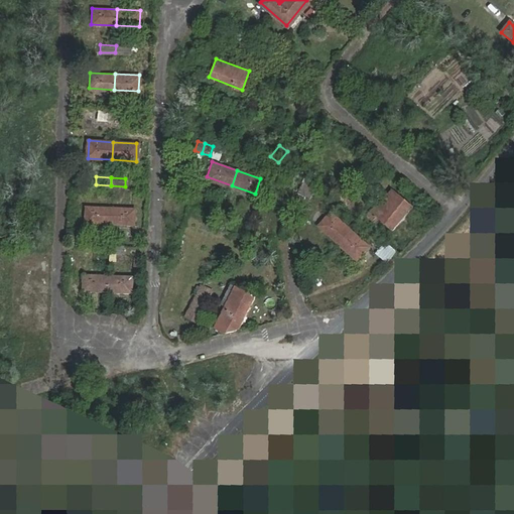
[(299,188),(302,181),(295,178),(292,185),(299,188)]
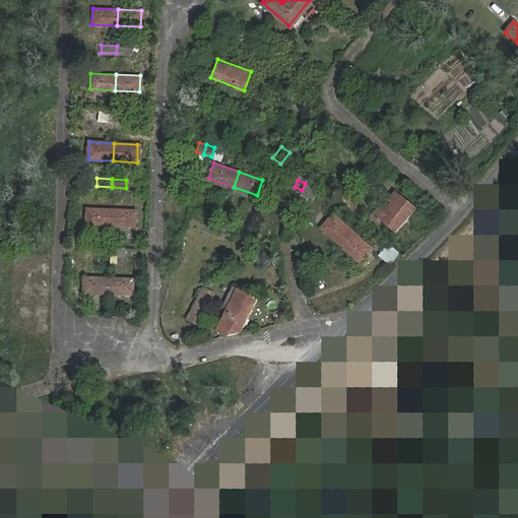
[(306,195),(311,185),(305,183),(302,190),(301,192),(306,195)]
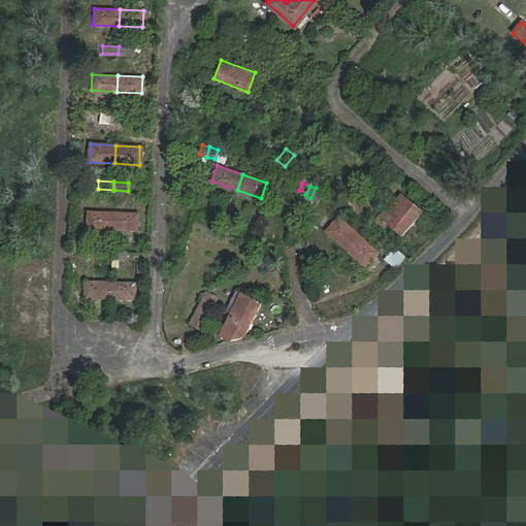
[(321,191),(316,188),(310,198),(317,200),(321,191)]
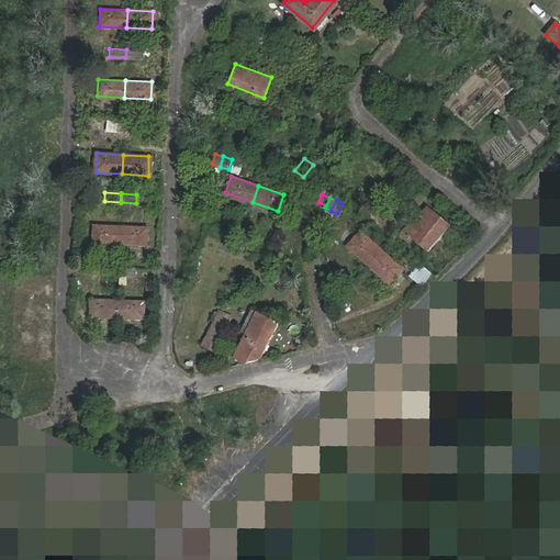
[(396,221),(372,201),(364,212),(388,232),(396,221)]
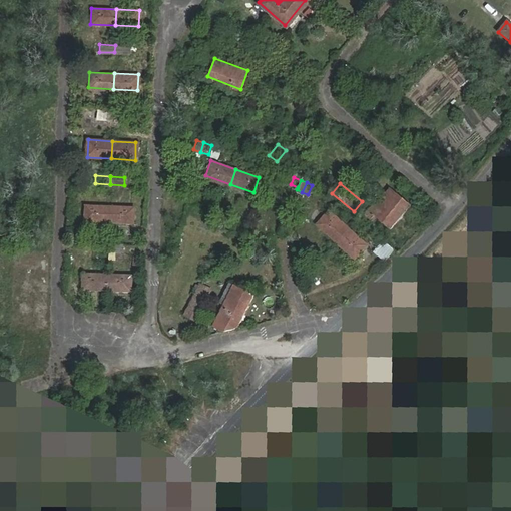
[(376,209),(372,206),(369,203),(365,207),(388,226),(395,218),(396,219),(402,211),(401,211),(409,202),(389,185),(385,190),(389,194),(376,209)]
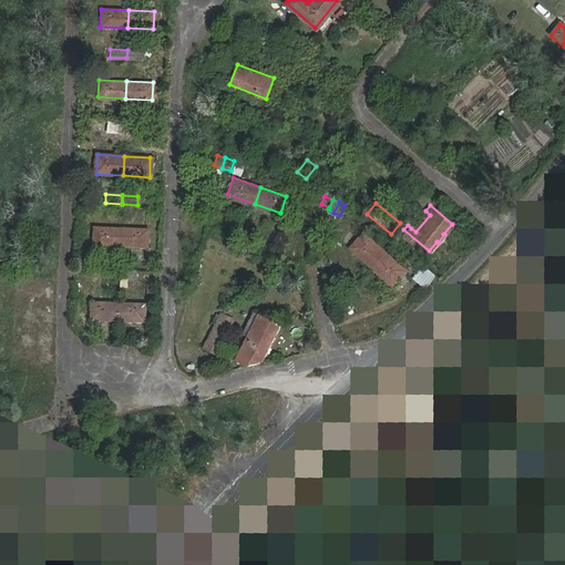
[(425,211),(411,228),(415,232),(430,215),(425,211)]
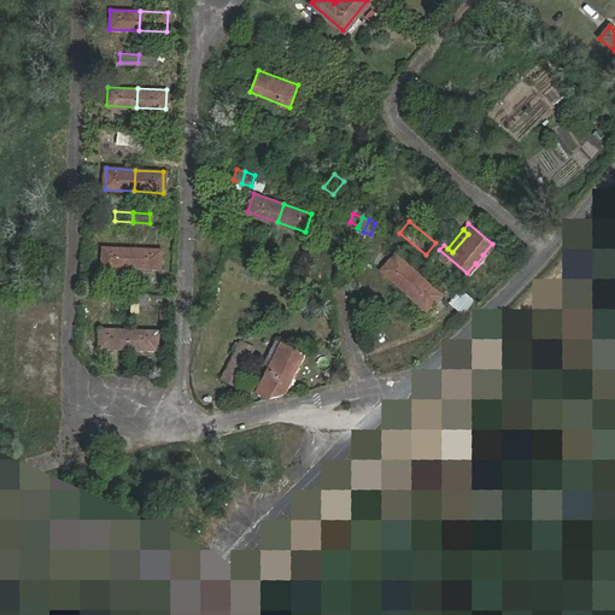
[(101,265),(132,268),(133,249),(103,247),(101,265)]
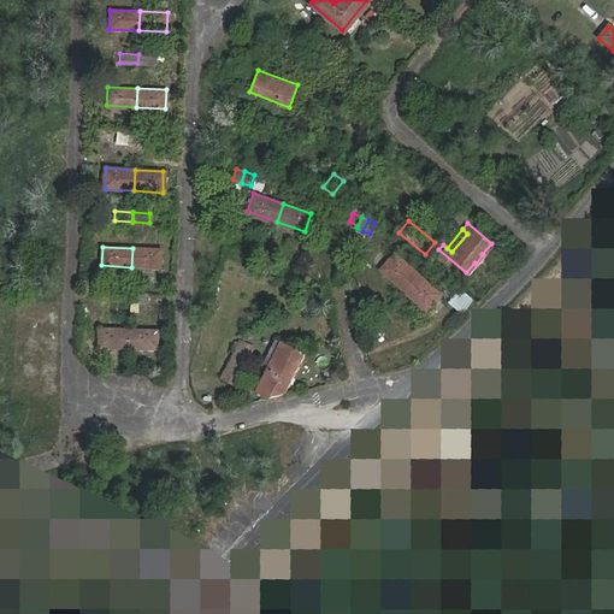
[(133,248),(131,267),(160,269),(161,249),(133,248)]
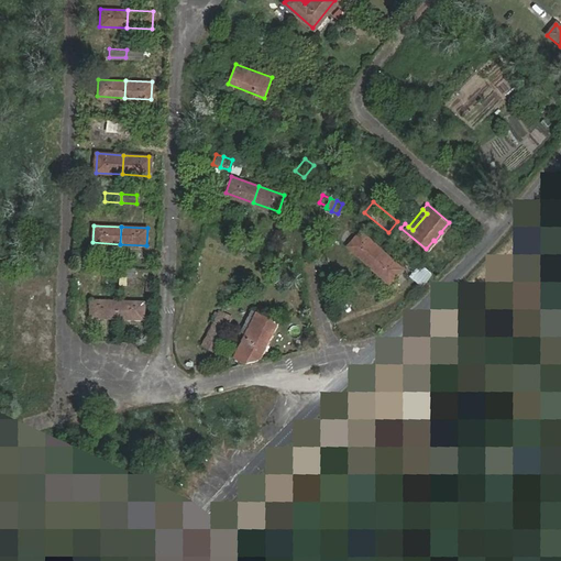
[(367,263),(380,249),(359,229),(347,244),(367,263)]
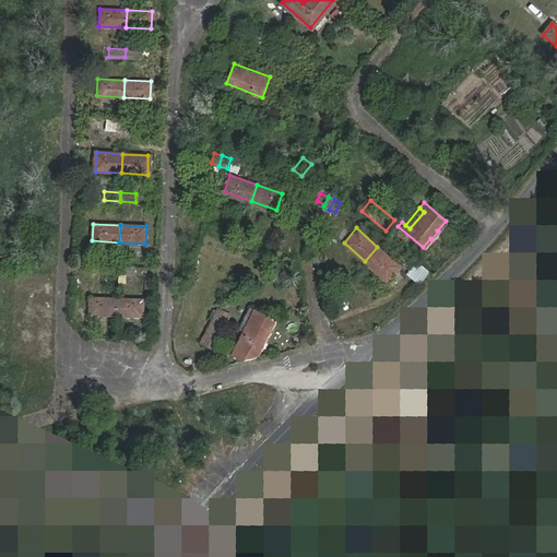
[(396,264),(377,247),(365,261),(384,280),(396,264)]
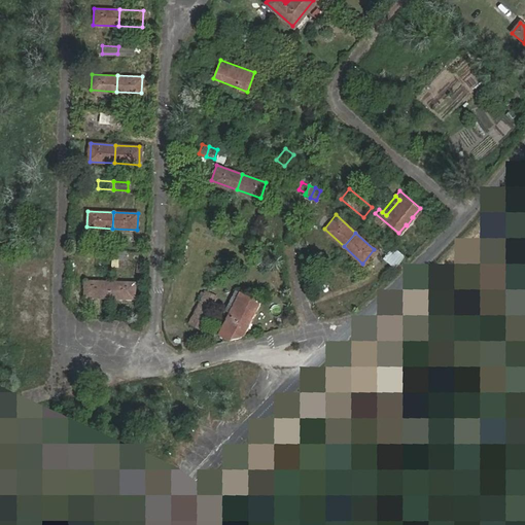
[(392,247),(384,257),(393,266),(401,255),(392,247)]
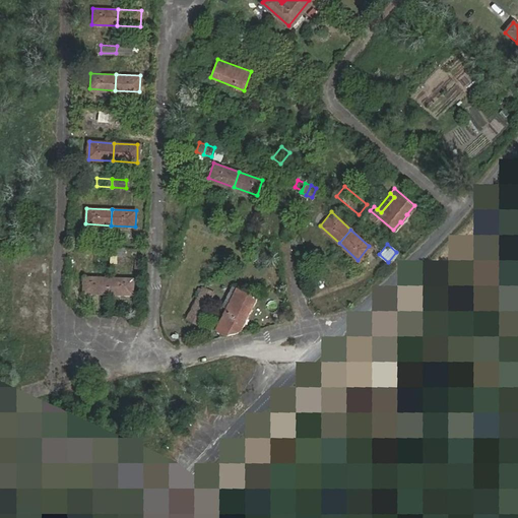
[(110,247),(95,247),(95,254),(110,255),(110,247)]
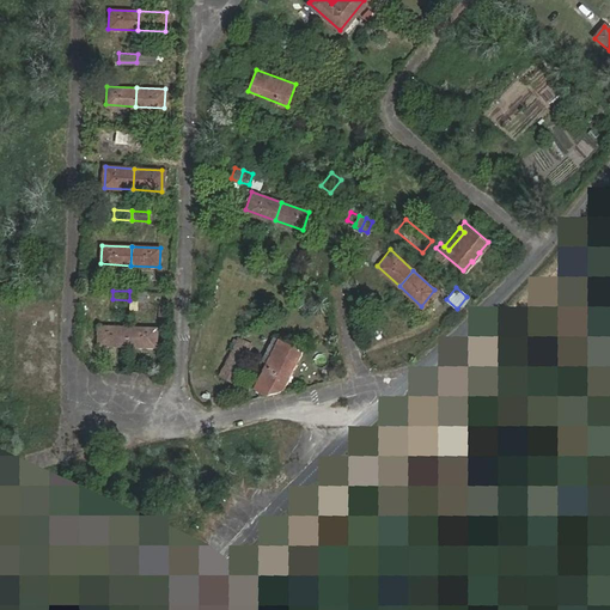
[(146,302),(146,292),(129,291),(129,300),(146,302)]
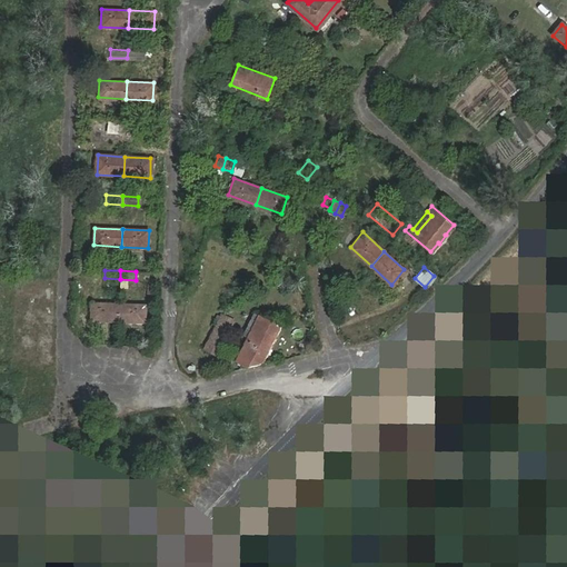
[(91,320),(119,321),(119,304),(92,302),(91,320)]
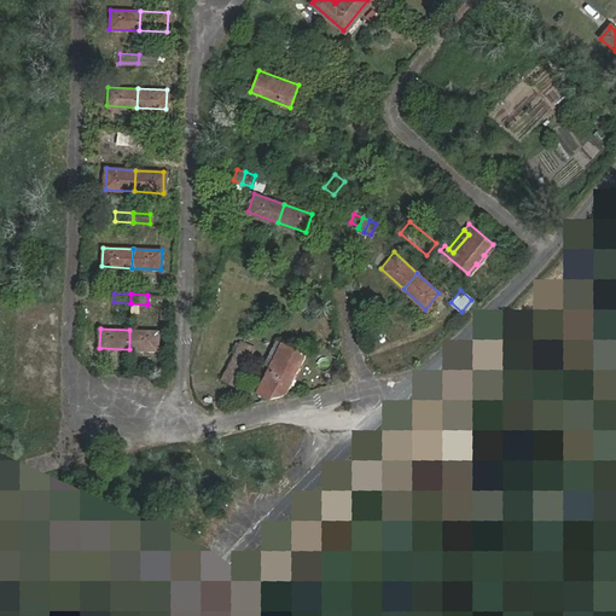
[(129,330),(129,349),(158,350),(160,331),(129,330)]
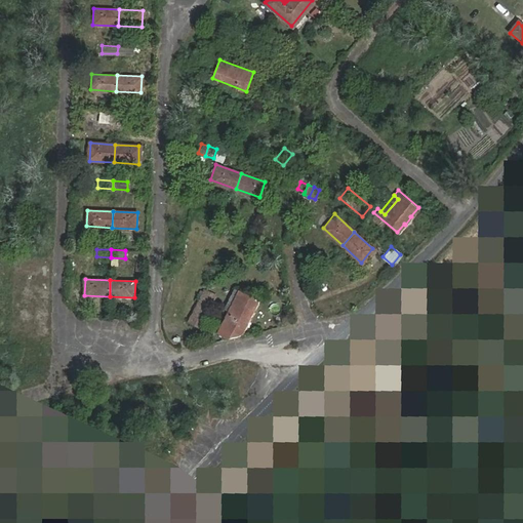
[(214,293),(205,289),(203,288),(188,320),(189,321),(199,326),(214,293)]
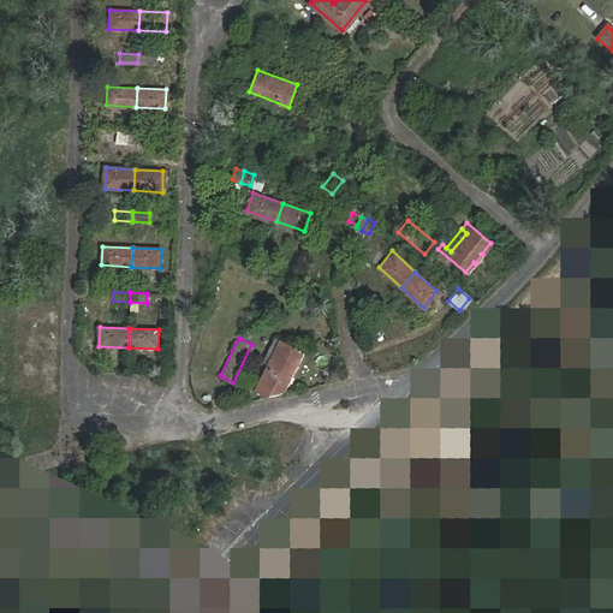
[(265,396),(284,391),(302,351),(279,340),(255,390),(265,396)]
